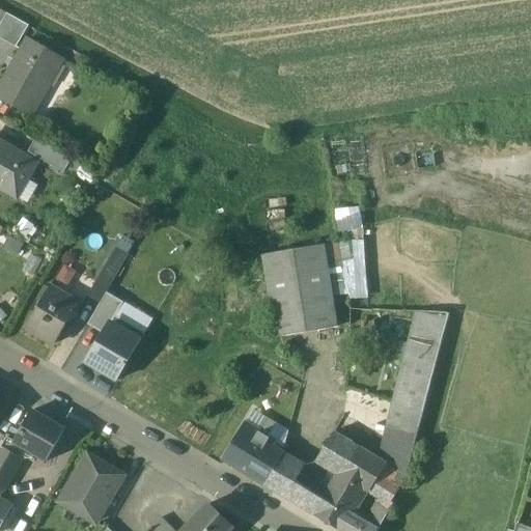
[(30,26),(7,14),(1,24),(0,26),(0,37),(17,48),(30,26)]
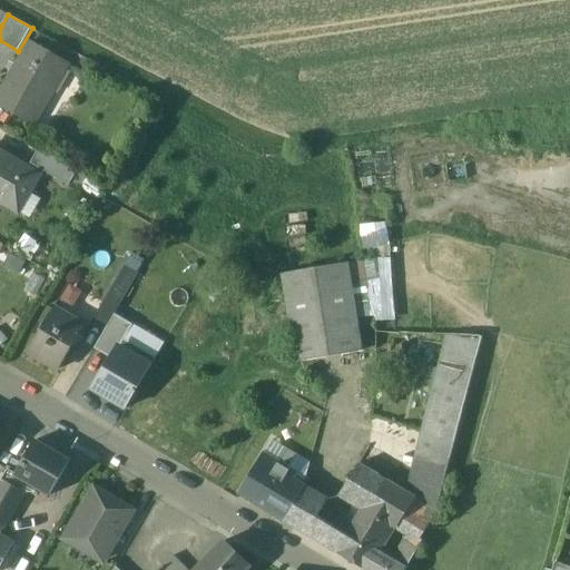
[(69,65),(31,43),(0,96),(0,105),(35,125),(69,65)]
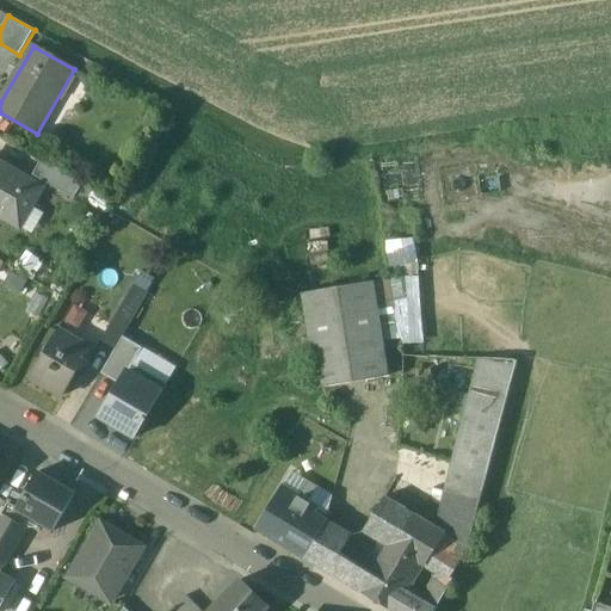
[(84,184),(43,161),(34,177),(74,199),(84,184)]
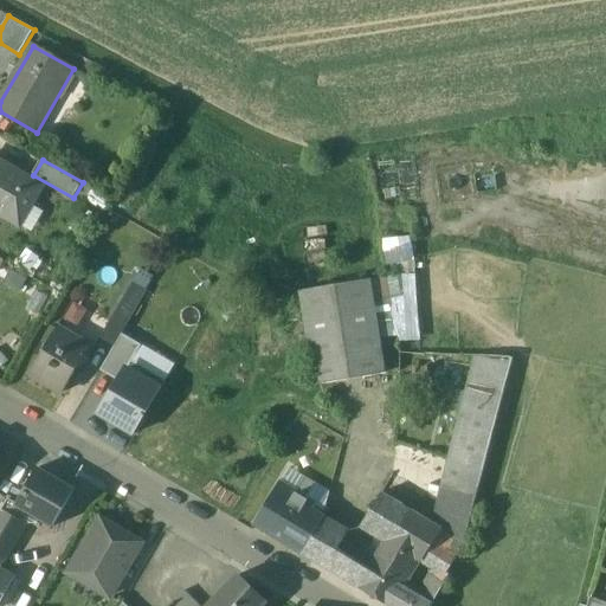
[(44,188),(0,162),(0,213),(21,226),(44,188)]
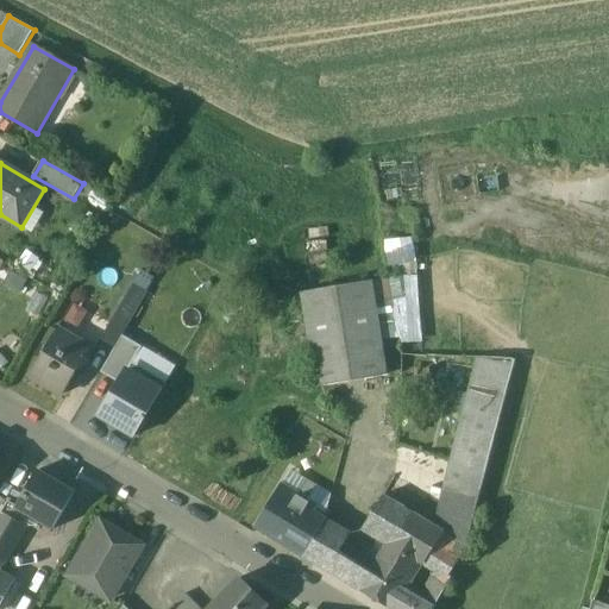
[(371,282),(302,294),(318,388),(388,376),(371,282)]
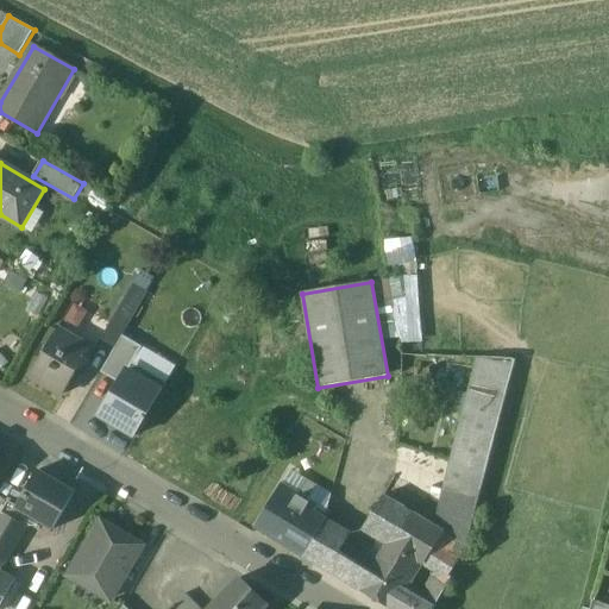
[(148,293),(133,284),(120,305),(136,313),(148,293)]
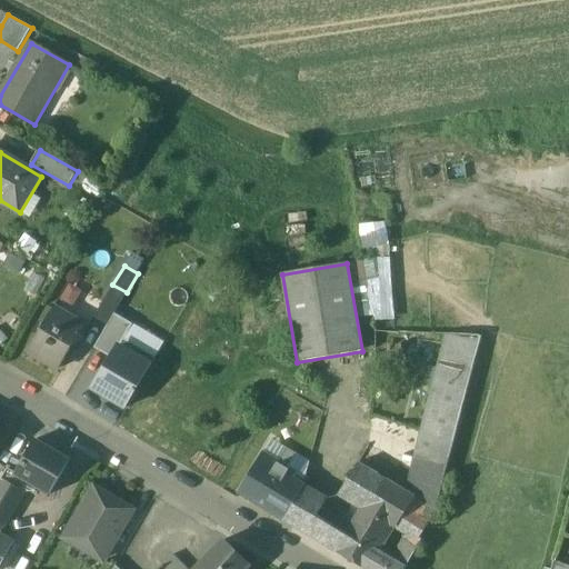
[(71,282),(59,302),(69,308),(81,289),(71,282)]
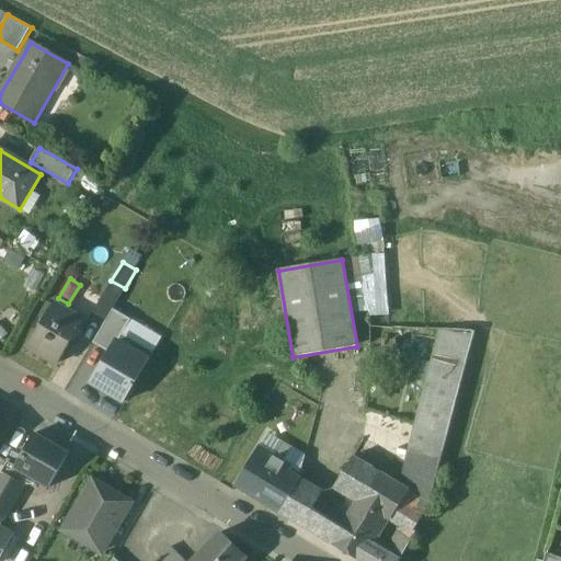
[(125,288),(111,281),(92,313),(105,321),(125,288)]
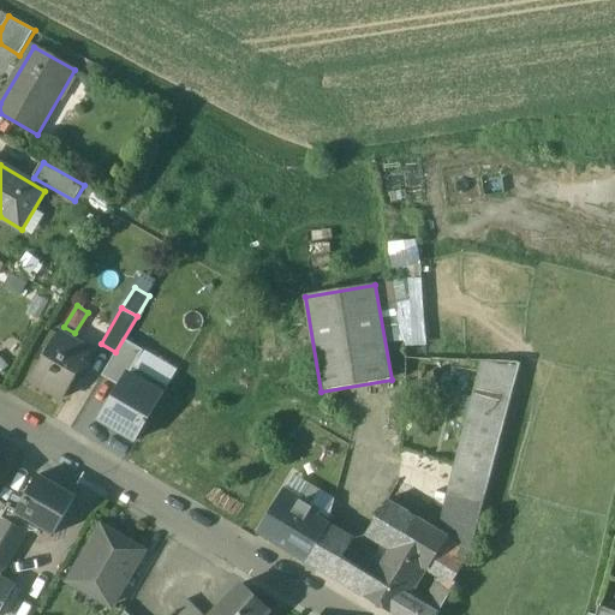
[(89,353),(57,334),(29,380),(63,399),(89,353)]
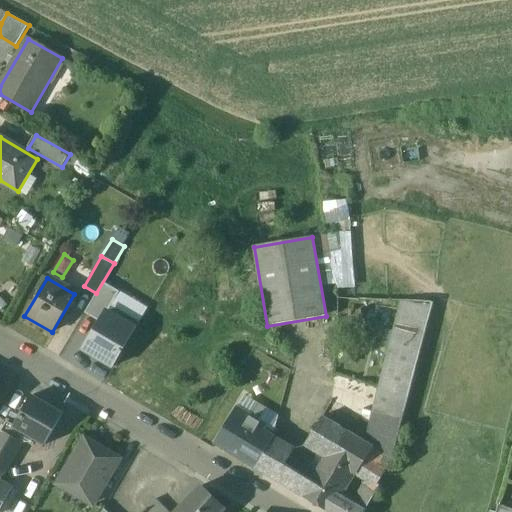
[(103,283),(85,313),(101,323),(107,313),(119,293),(103,283)]
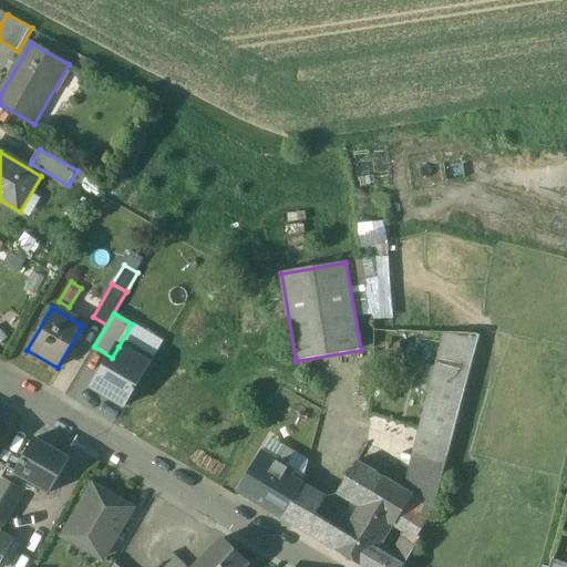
[(478,336),(443,333),(412,454),(445,462),(478,336)]
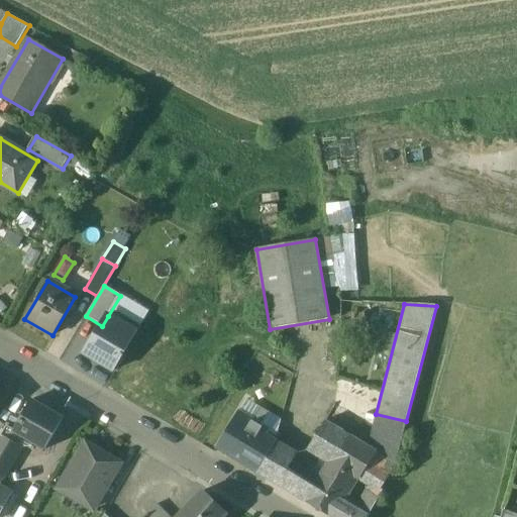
[(102,326),(85,353),(113,371),(136,333),(108,316),(102,326)]
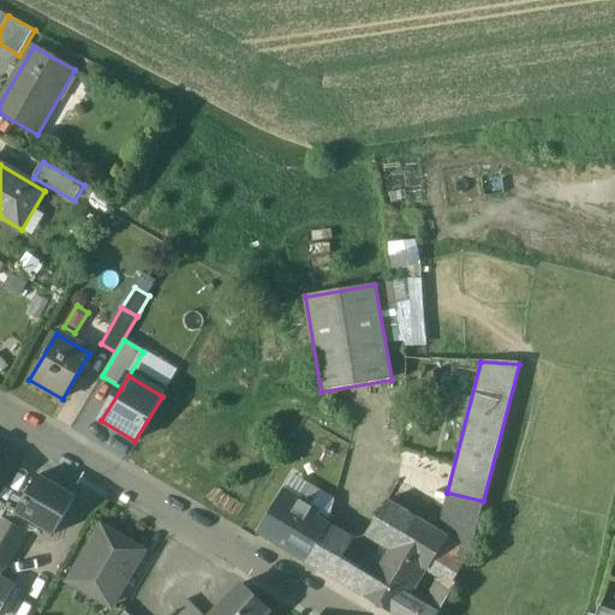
[(39,478),(18,513),(7,507),(1,519),(21,530),(27,520),(57,538),(78,501),(39,478)]
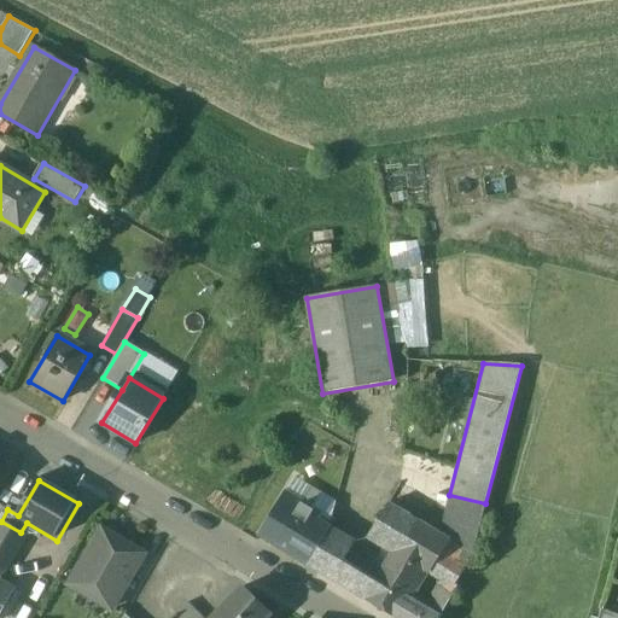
[(336,502),(293,481),(260,536),(365,600),(375,582),(345,563),(355,541),(331,525),(336,502)]
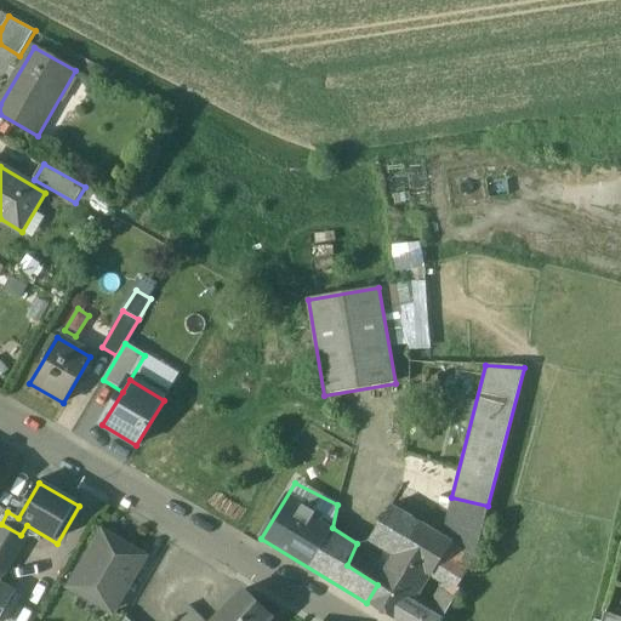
[(453,542),(474,556),(488,506),(451,497),(443,536),(453,542)]
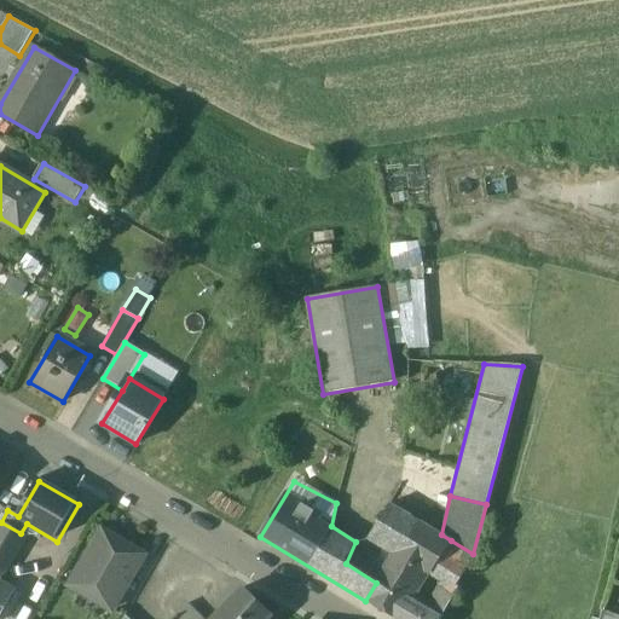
[(441,534),(391,503),(369,539),(394,555),(424,573),(427,568),(432,572),(443,554),(451,541),(441,534)]
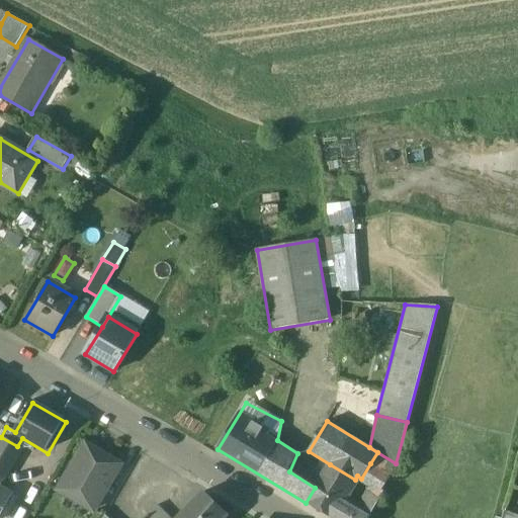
[(17,446),(1,437),(0,438),(0,484),(21,448),(17,446)]
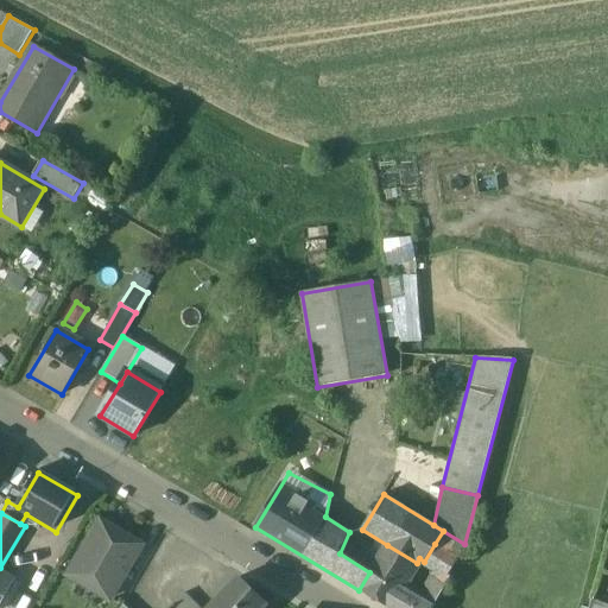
[(141,546),(100,521),(68,575),(109,600),(141,546)]
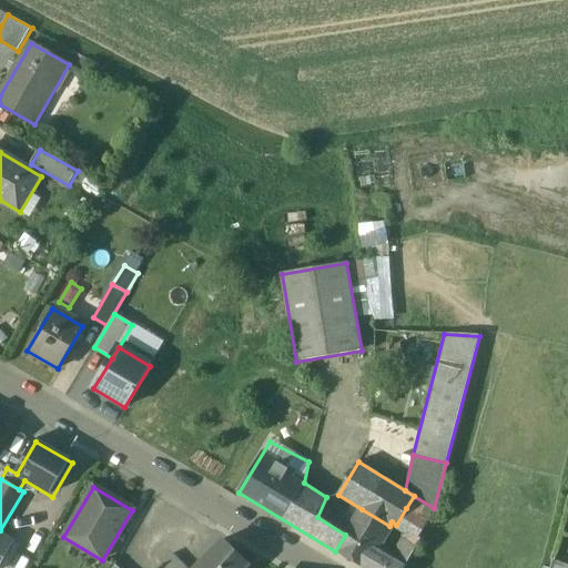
[(434,508),(414,496),(406,508),(427,521),(435,510),(434,508)]
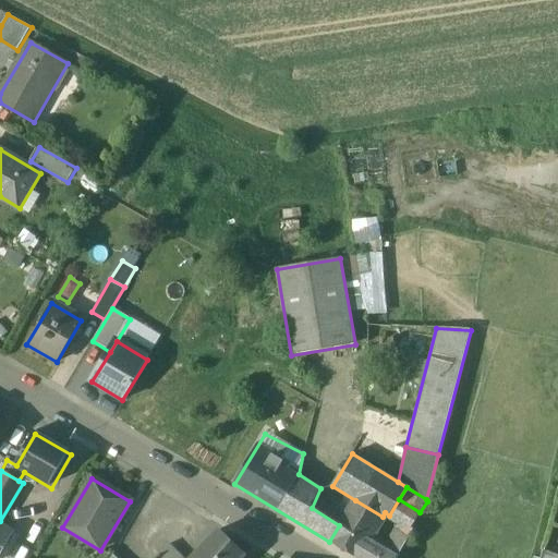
[(420,512),(399,499),(389,516),(403,524),(410,528),(420,512)]
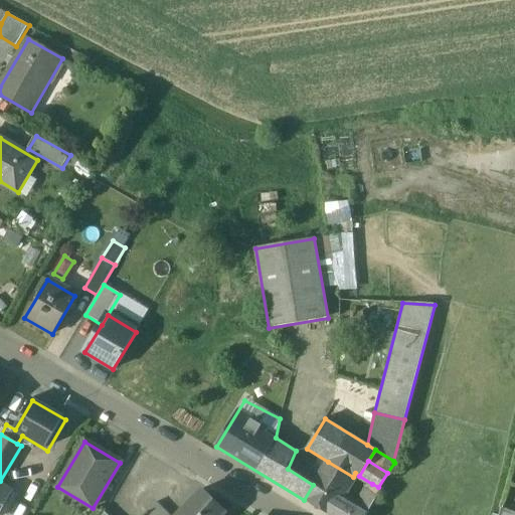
[(353,477),(328,462),(313,485),(304,500),(329,514),(330,514),(338,502),(353,477)]
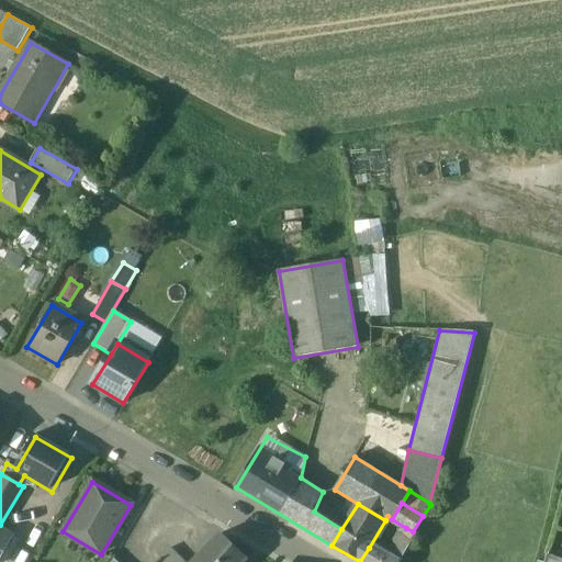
[(392,519),(388,516),(385,520),(369,548),(390,561),(406,528),(392,519)]
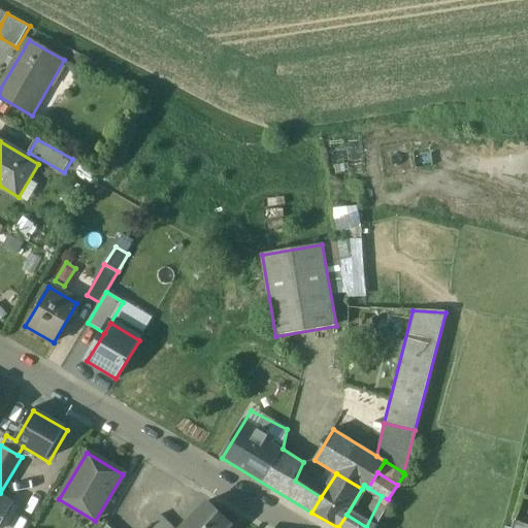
[(0,496),(0,525),(12,503),(0,496)]
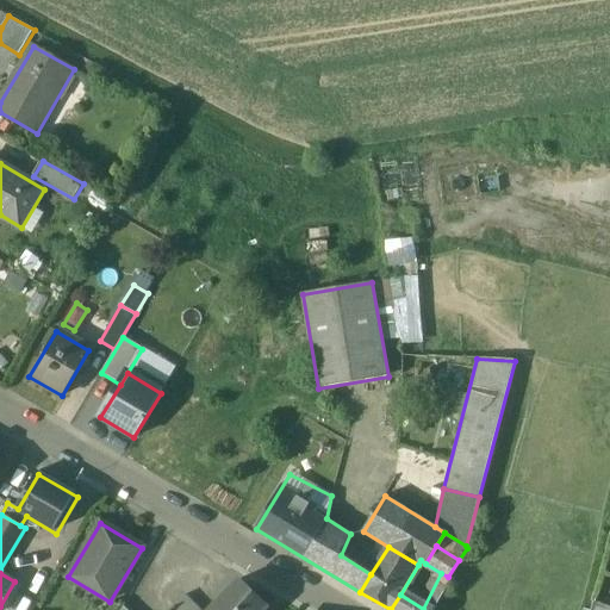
[(441,573),(423,609),(424,609),(433,609),(452,579),(448,577),(441,573)]
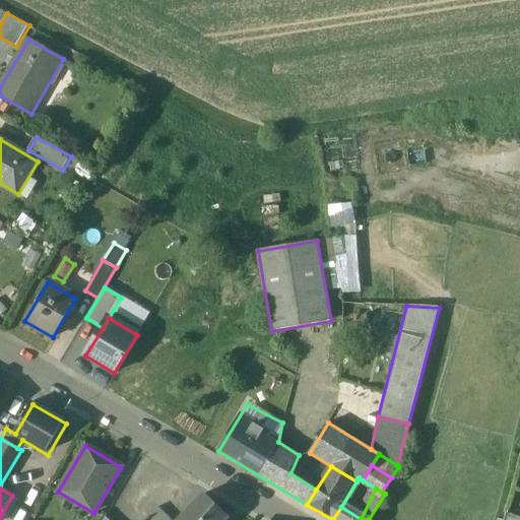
[(179,519),(225,519),(226,519),(203,496),(179,519)]
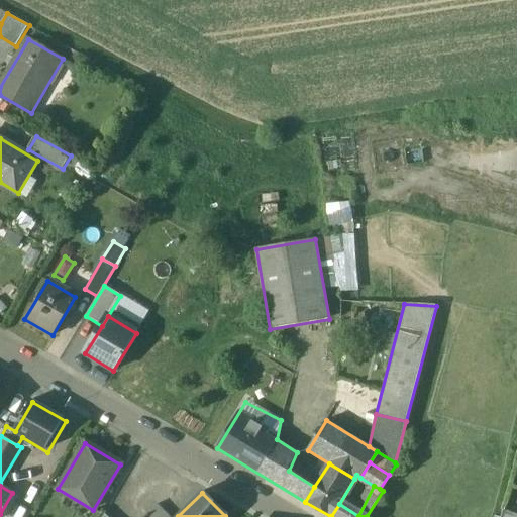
[(359,516),(358,516),(339,504),(331,516),(359,516)]
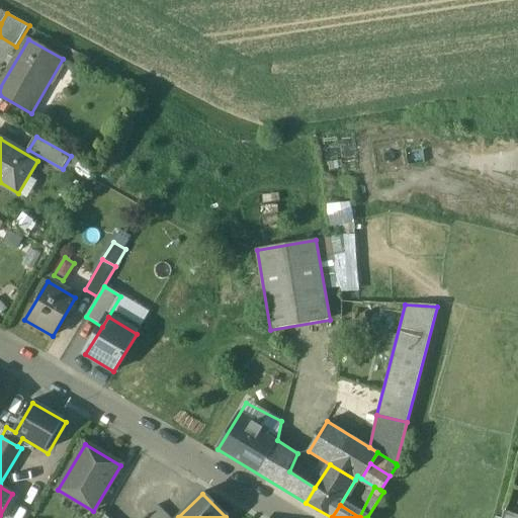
[(168,517),(157,507),(147,517),(168,517)]
